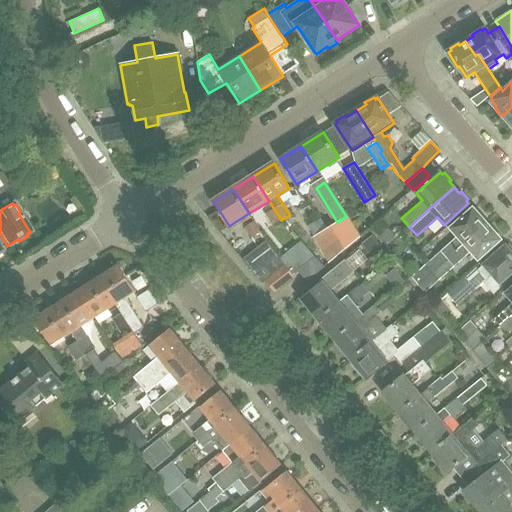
[(273,226),(281,220),(274,209),(265,215),(273,226)]
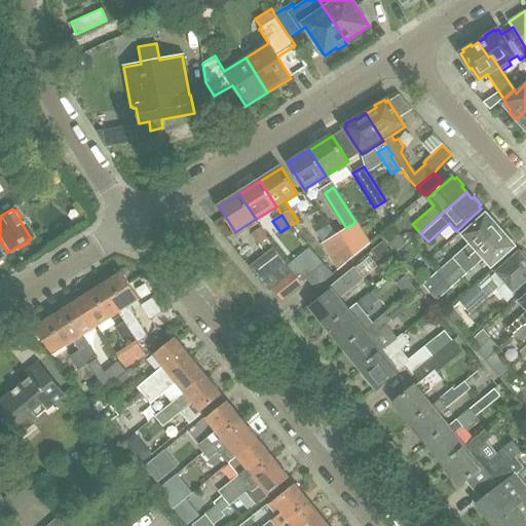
[(444,279),(459,265),(499,229),(494,223),(496,222),(489,215),(487,216),(486,215),(463,235),(471,241),(423,285),(429,292),(444,279)]
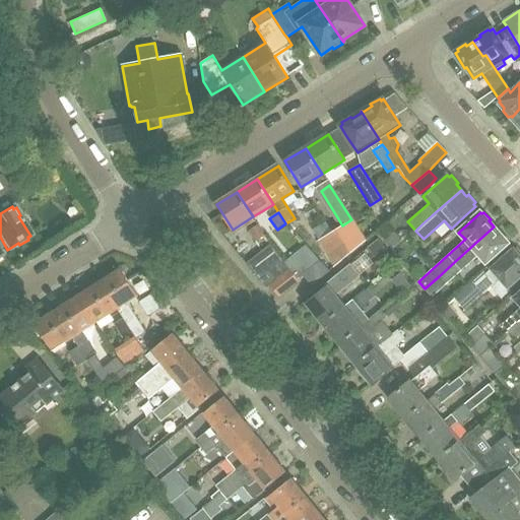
[(366,242),(352,221),(336,232),(349,252),(366,242)]
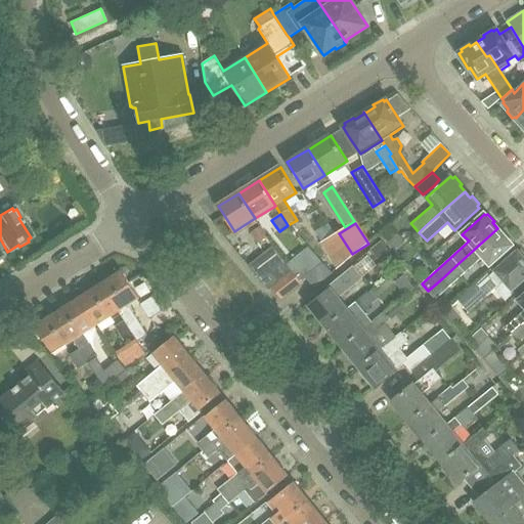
[(267,238),(260,227),(251,232),(258,245),(267,238)]
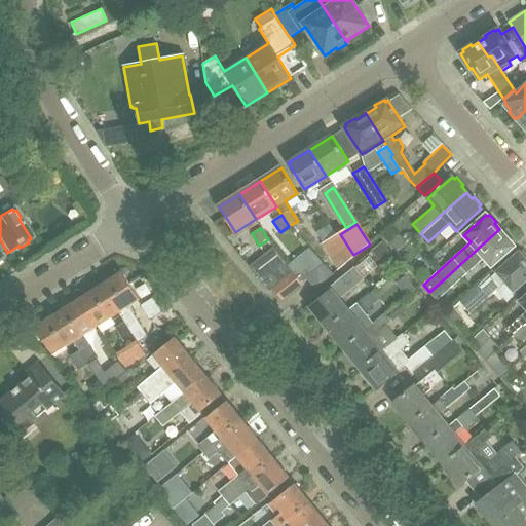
[(506,237),(499,229),(459,265),(444,279),(451,288),(484,258),(491,266),(506,253),(514,246),(513,245),(515,243),(508,235),(506,237)]
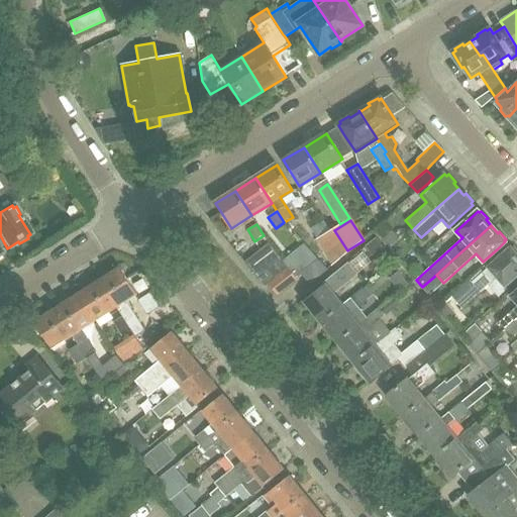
[(347,250),(334,230),(318,241),(330,261),(347,250)]
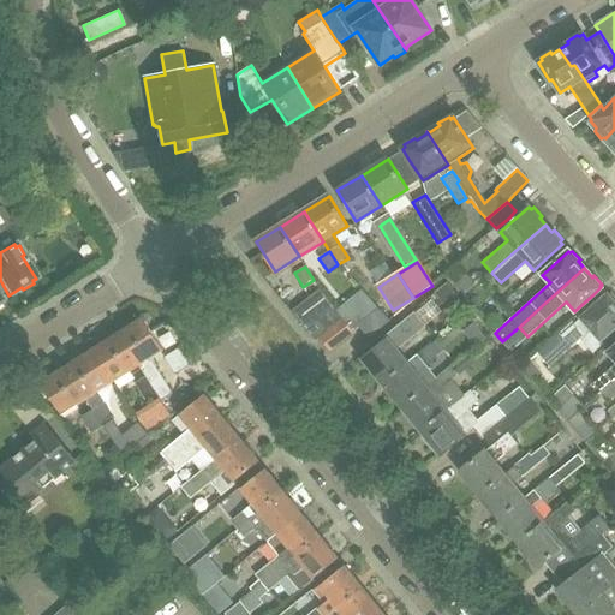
[(448,284),(436,293),(451,314),(463,304),(448,284)]
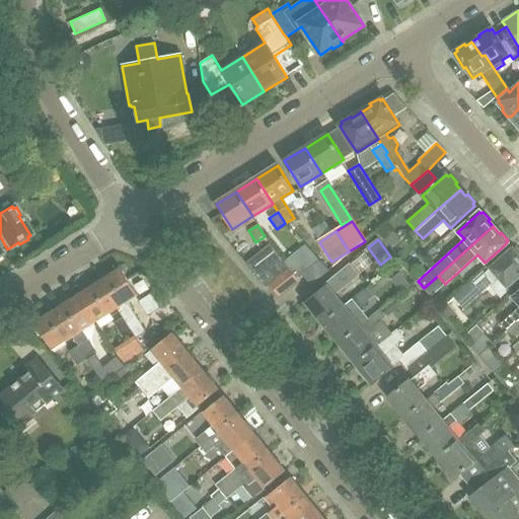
[(515,280),(518,276),(518,255),(513,248),(504,256),(473,283),(471,280),(453,296),(464,309),(499,279),(510,291),(518,283),(515,280)]
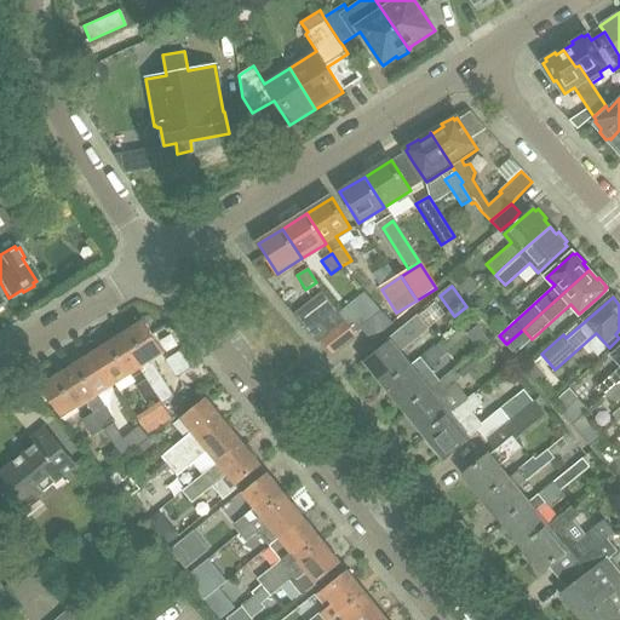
[(359,329),(369,344),(392,326),(380,311),(359,329)]
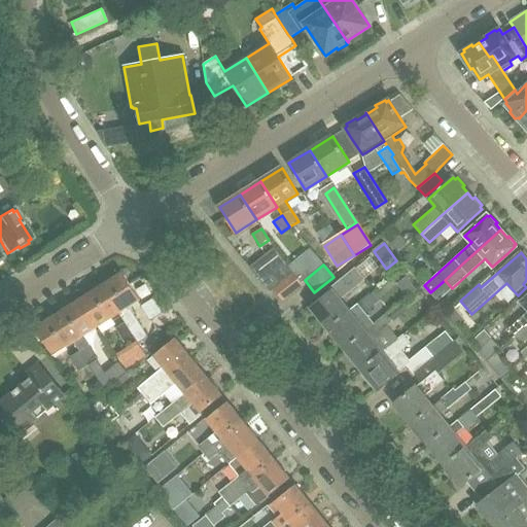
[(308,309),(325,329),(348,311),(339,300),(363,280),(354,269),(329,288),(331,290),(308,309)]
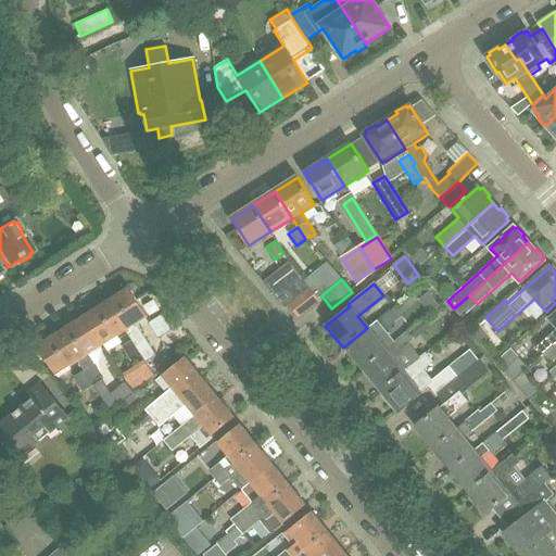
[(282,289),(274,294),(286,308),(289,305),(299,317),(317,301),(307,289),(297,299),(286,285),(282,289)]
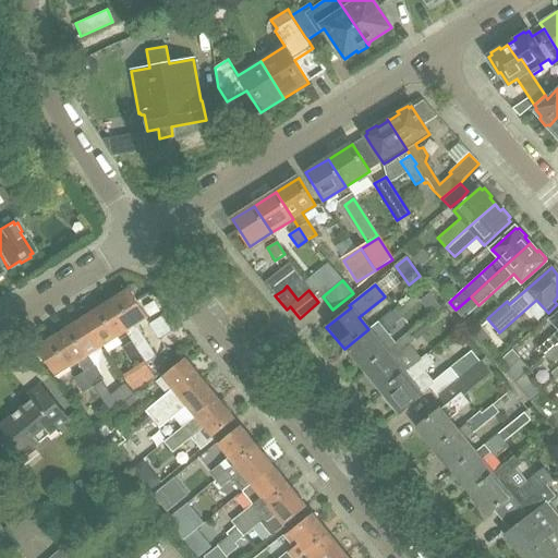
[(132,342),(141,355),(146,364),(156,358),(136,325),(148,317),(129,289),(107,303),(125,332),(132,342)]
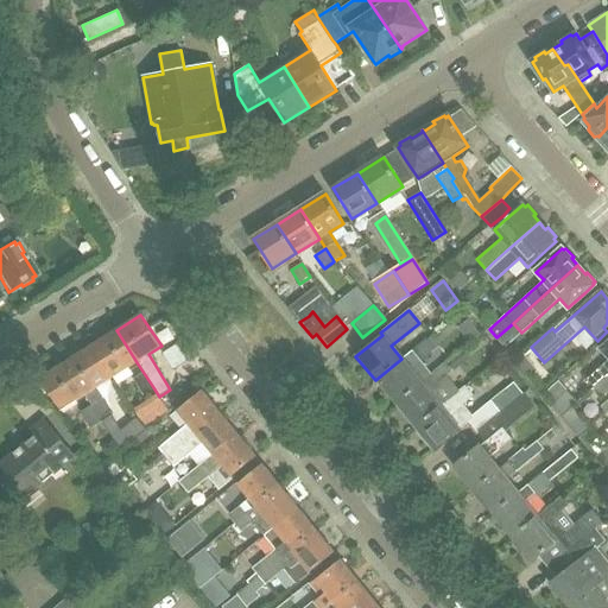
[(116,330),(94,346),(114,378),(137,362),(116,330)]
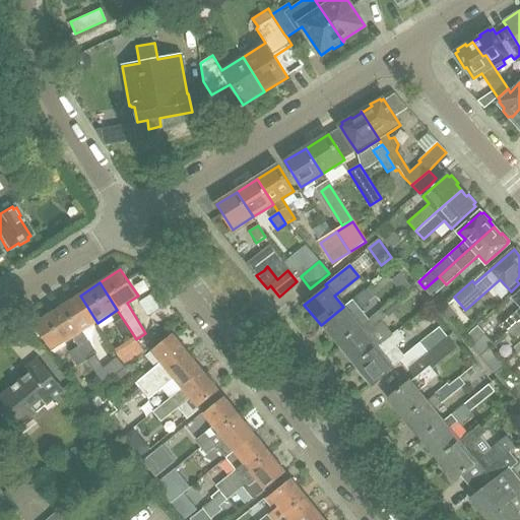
[(343,307),(321,325),(337,345),(370,320),(361,309),(372,299),(365,289),(343,307)]
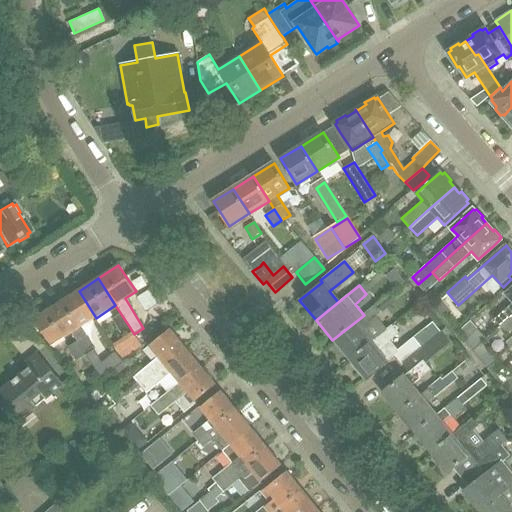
[(511,288),(505,294),(511,301),(511,302),(493,319),(500,327),(511,315),(511,288)]
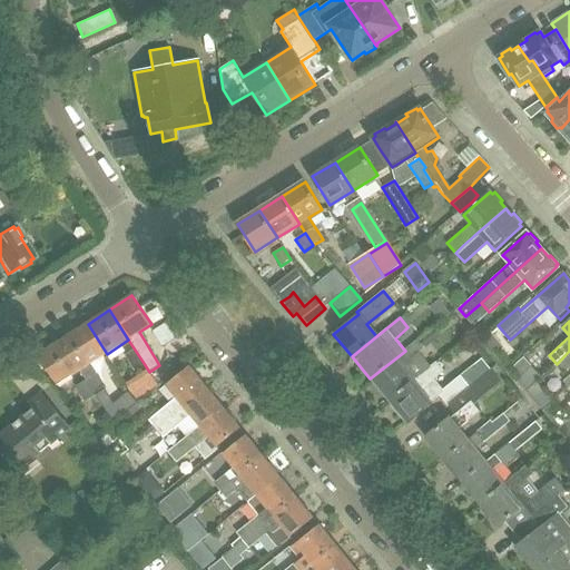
[(84,326),(61,341),(80,371),(87,381),(95,394),(105,387),(96,374),(102,370),(102,356),(107,354),(88,324),(84,326)]
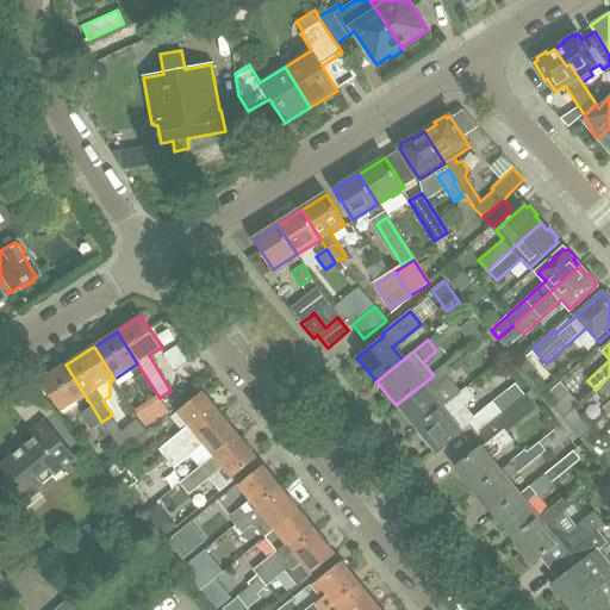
[(396,405),(415,429),(461,392),(449,377),(471,360),(465,352),(434,377),(434,375),(396,405)]
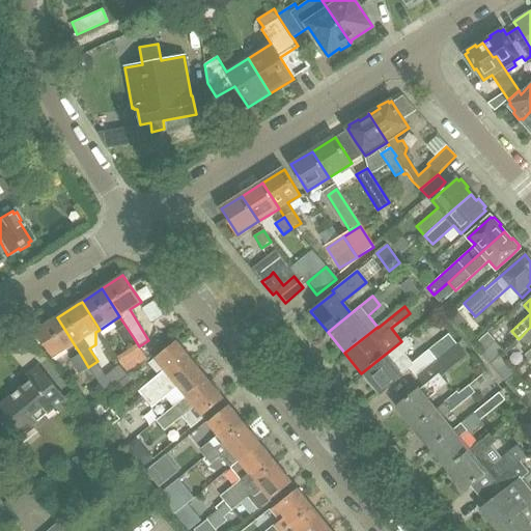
[(54,358),(75,345),(57,317),(36,331),(54,358)]
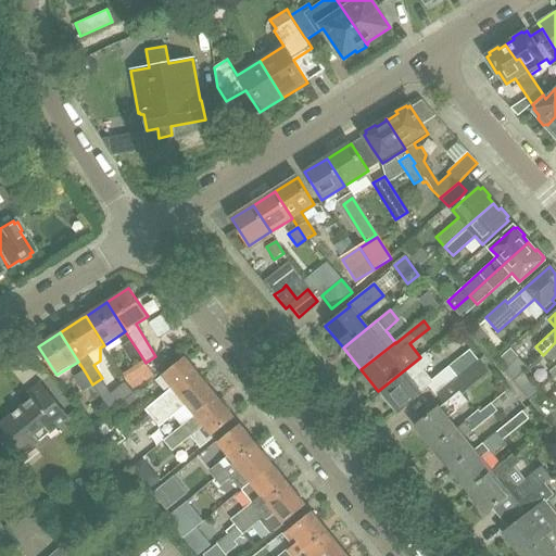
[(130,361),(140,354),(131,341),(122,348),(130,361)]
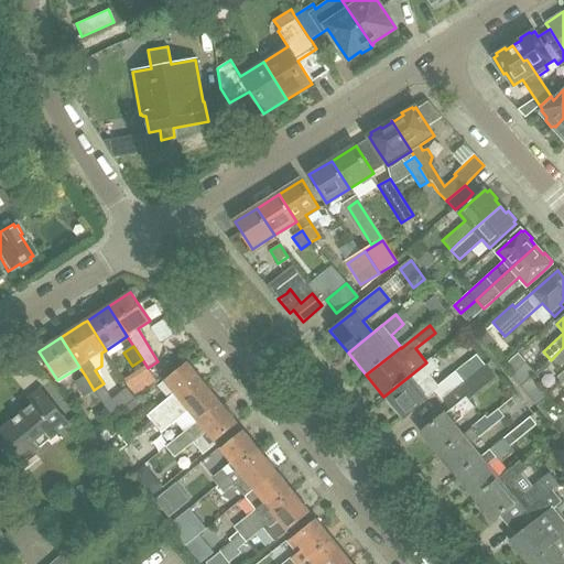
[(563,347),(551,360),(557,368),(563,362),(563,347)]
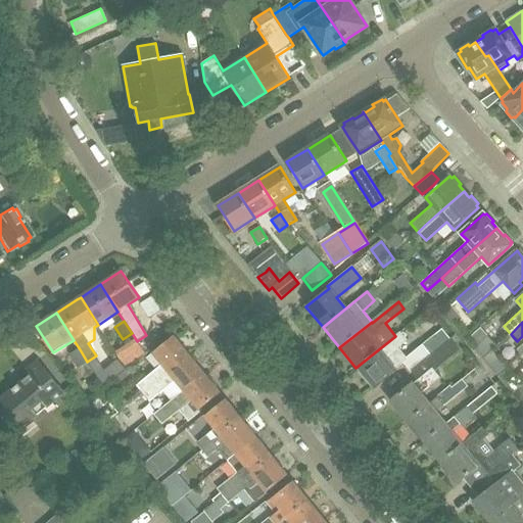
[(401,365),(409,373),(429,357),(420,345),(406,358),(398,347),(407,340),(400,332),(395,336),(355,368),(373,388),(392,373),(401,365)]
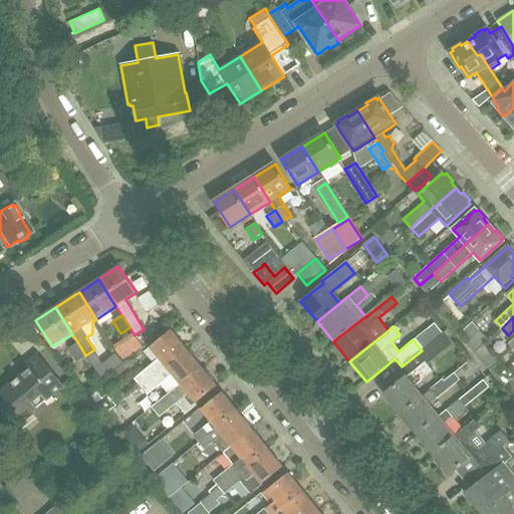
[(465,341),(474,351),(484,343),(488,339),(480,329),(478,330),(465,341)]
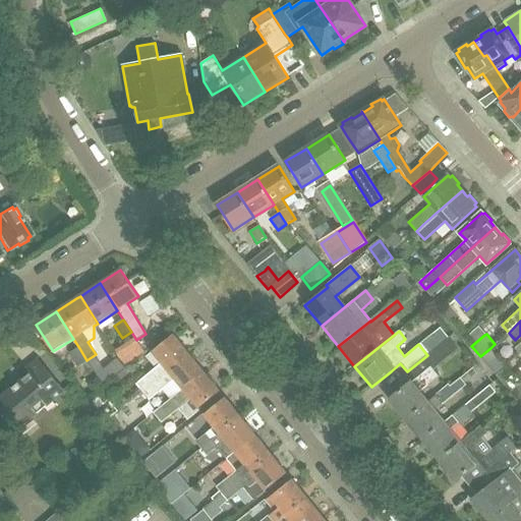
[(162,363),(136,384),(143,392),(188,354),(173,336),(153,352),(162,363)]
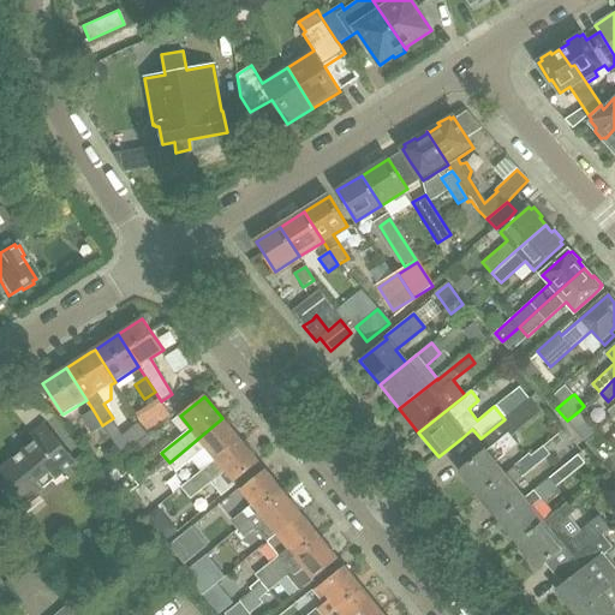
[(529,400),(505,419),(481,439),(490,451),(487,453),(484,452),(458,473),(478,497),(505,476),(494,464),(518,445),(512,436),(539,413),(529,400)]
